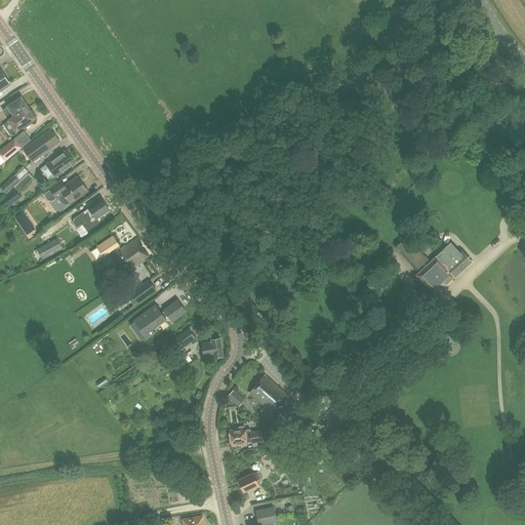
[(0,69),(0,90),(10,84),(0,69)]
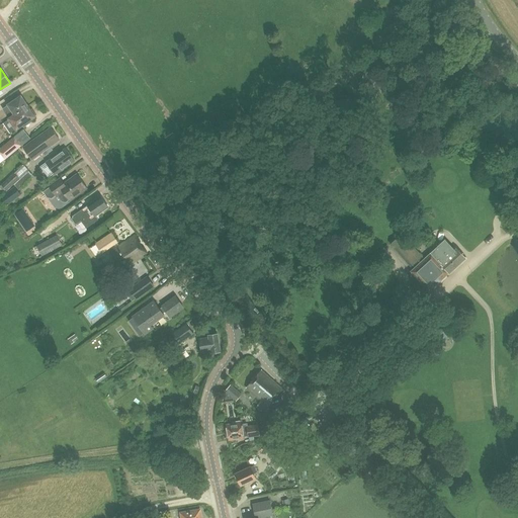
[(10,118),(28,107),(21,96),(3,108),(10,118)]
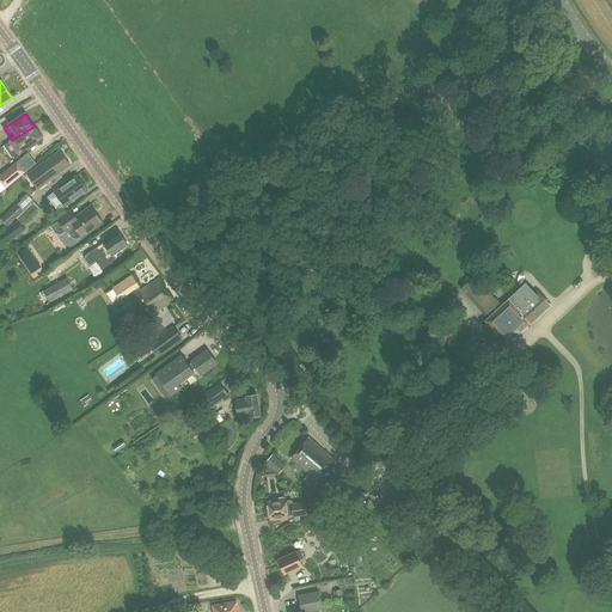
[(35,130),(34,127),(12,140),(18,150),(24,145),(28,150),(37,144),(35,141),(43,136),(37,128),(35,130)]
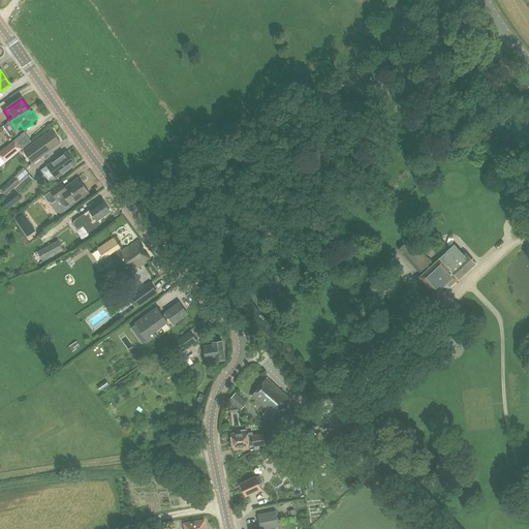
[(51,150),(61,143),(52,130),(35,143),(24,151),(33,162),(43,155),(47,158),(54,153),(51,150)]
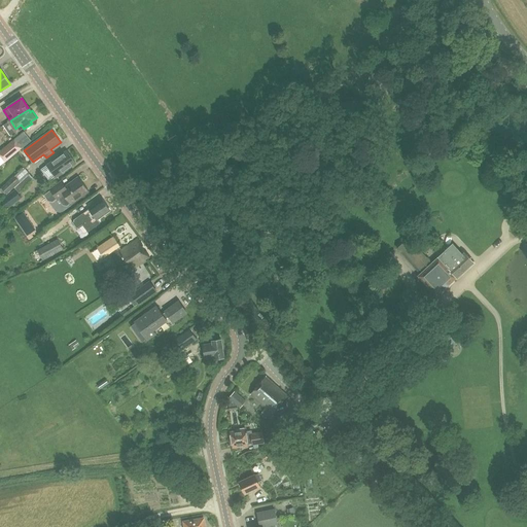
[(0,155),(0,157),(3,161),(5,163),(23,148),(16,141),(2,152),(0,153),(0,155)]
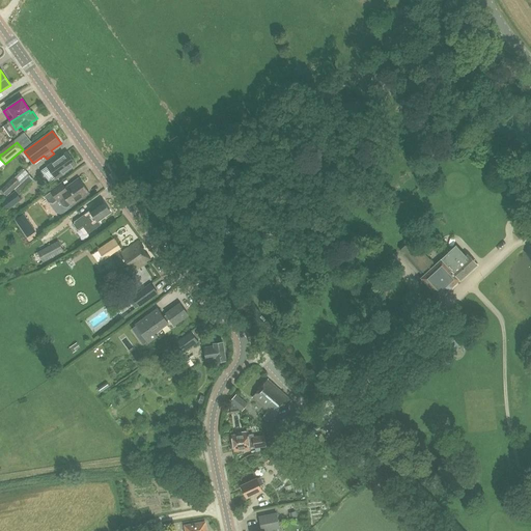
[(67,152),(47,166),(56,179),(76,165),(67,152)]
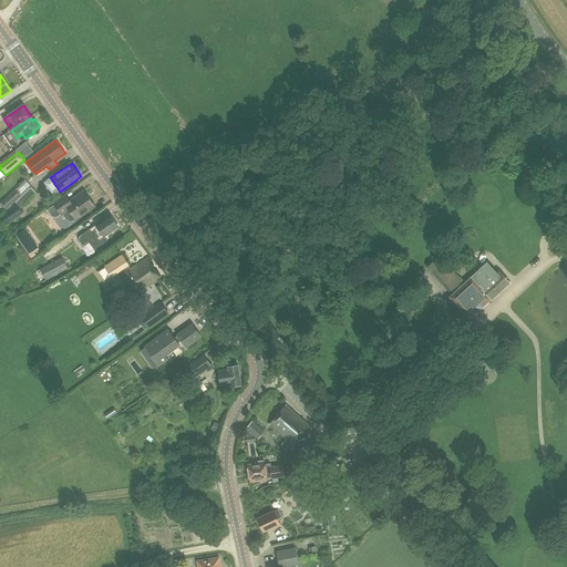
[(175,192),(182,199),(186,194),(179,187),(175,192)]
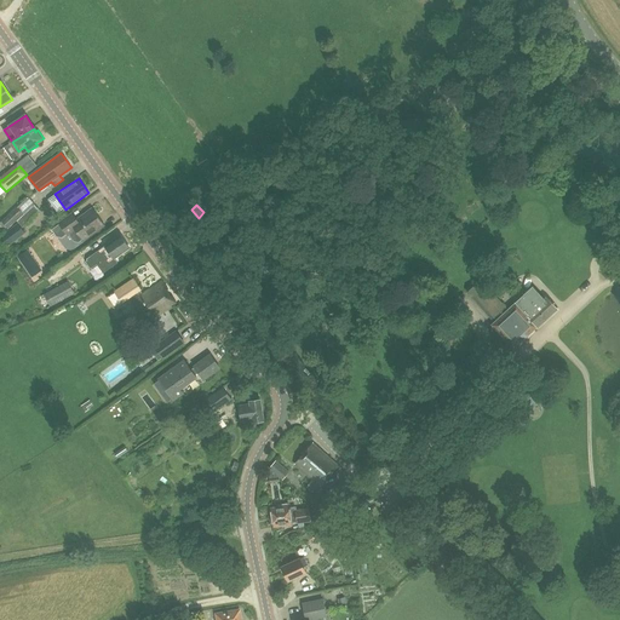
[(17,220),(24,213),(21,210),(17,206),(3,219),(10,228),(10,227),(17,220)]
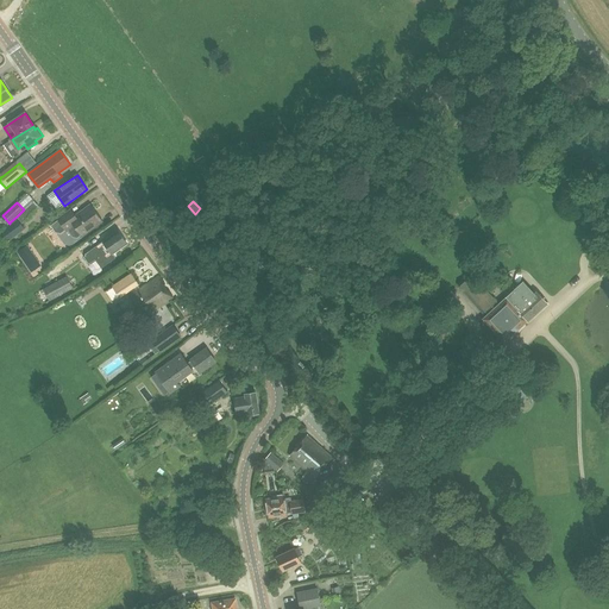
[(101,221),(90,205),(75,215),(70,209),(57,219),(58,220),(51,226),(57,233),(61,234),(67,230),(71,237),(76,238),(81,234),(81,236),(94,227),(95,230),(101,225),(100,223),(101,221)]
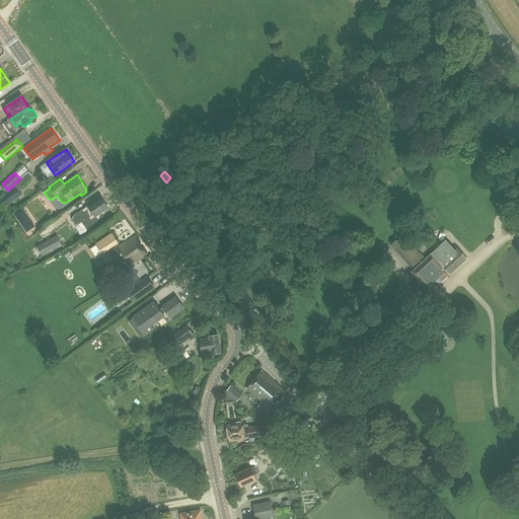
[(0,201),(5,208),(21,196),(14,188),(0,198),(0,201)]
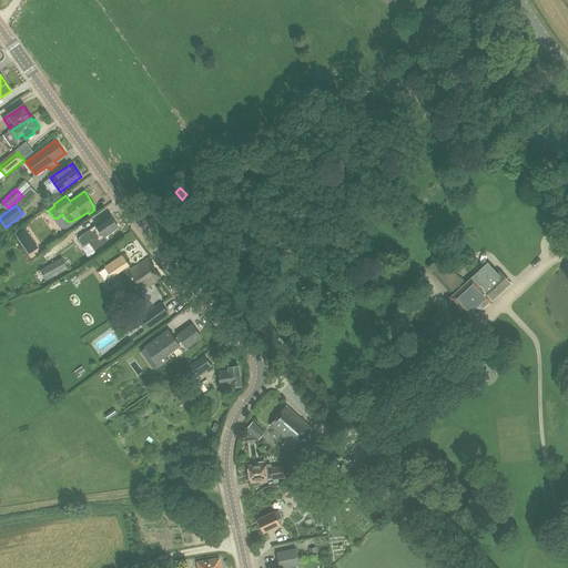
[(407,221),(401,213),(395,219),(402,226),(407,221)]
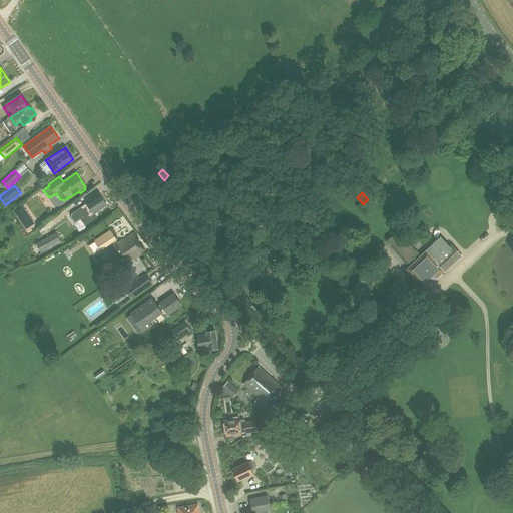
[(85,226),(97,217),(94,213),(106,204),(99,195),(87,204),(86,203),(71,214),(72,215),(71,217),(75,222),(76,221),(80,218),(85,226)]
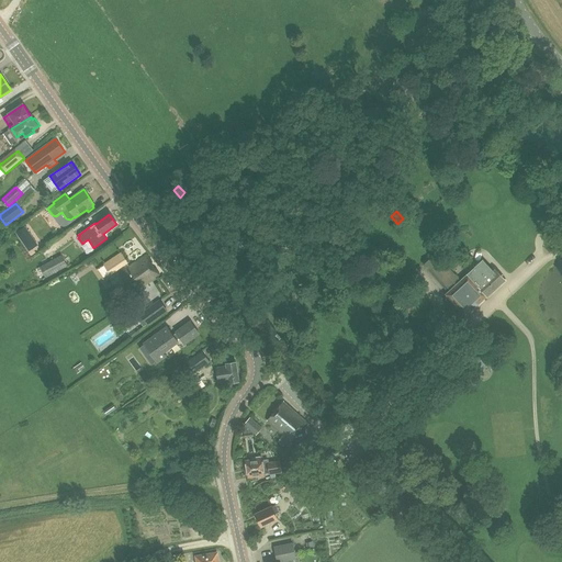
[(29,251),(38,245),(25,226),(17,233),(29,251)]
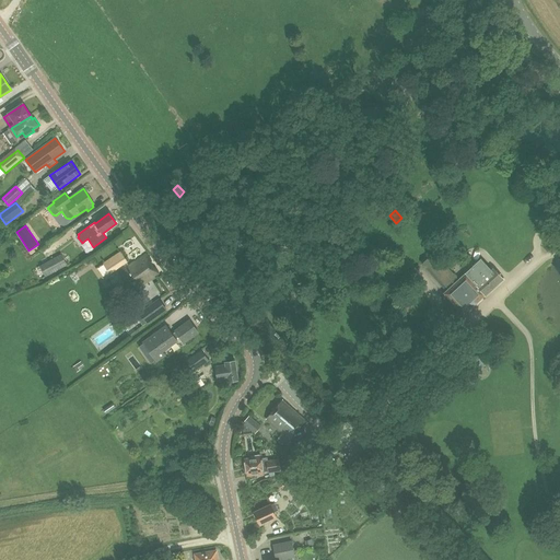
[(117,267),(126,261),(121,253),(105,264),(111,271),(117,267)]
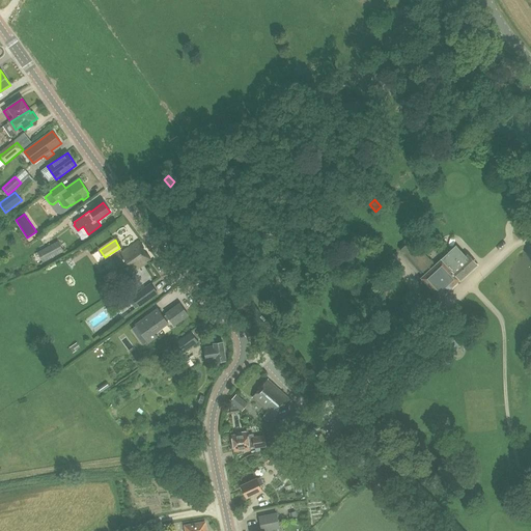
[(412,240),(399,250),(421,274),(434,263),(412,240)]
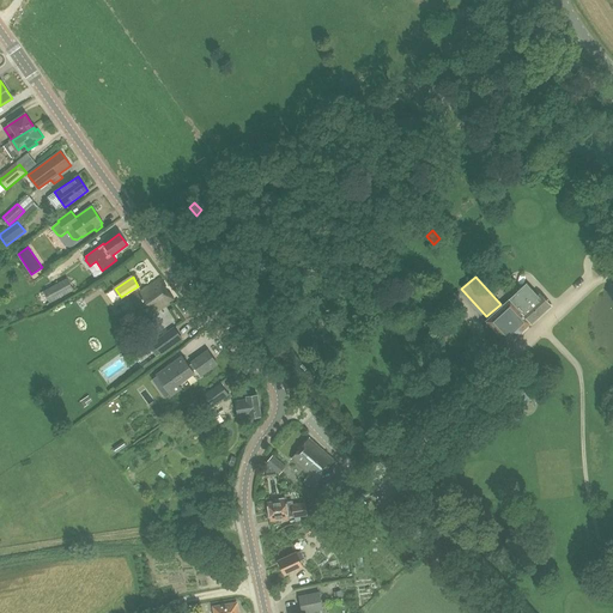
[(44,291),(50,302),(73,290),(67,279),(44,291)]
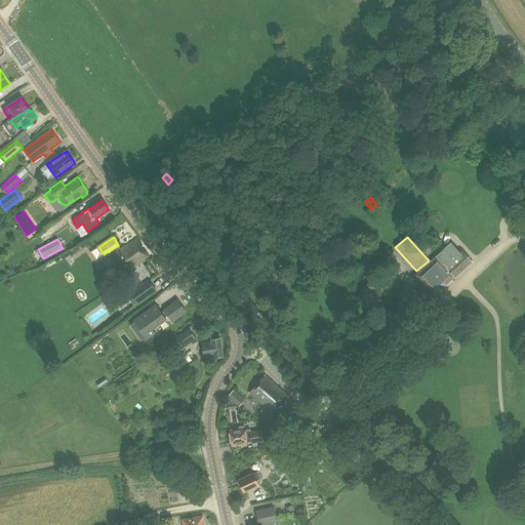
[(121,249),(118,245),(110,250),(113,254),(113,253),(124,272),(149,256),(137,239),(121,249)]
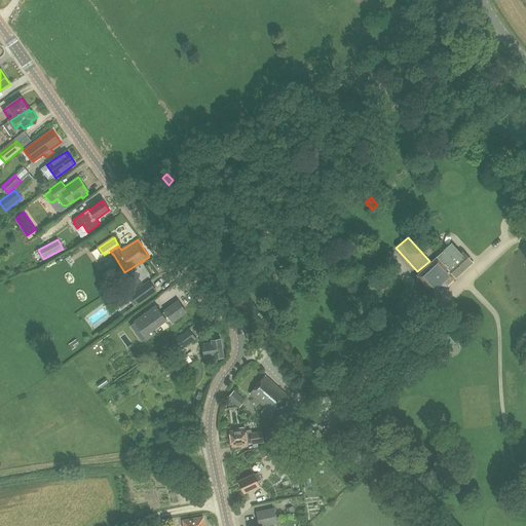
[(418,274),(436,294),(471,262),(462,253),(461,254),(452,243),(418,274)]
